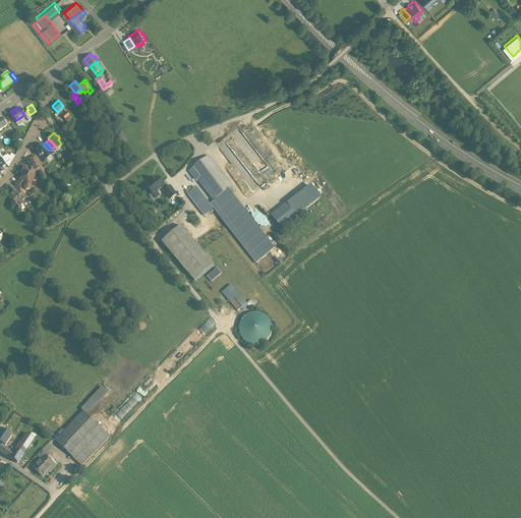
[(43,145),(42,142),(36,148),(39,151),(38,153),(40,154),(41,154),(42,154),(45,157),(50,153),(49,151),(43,145)]
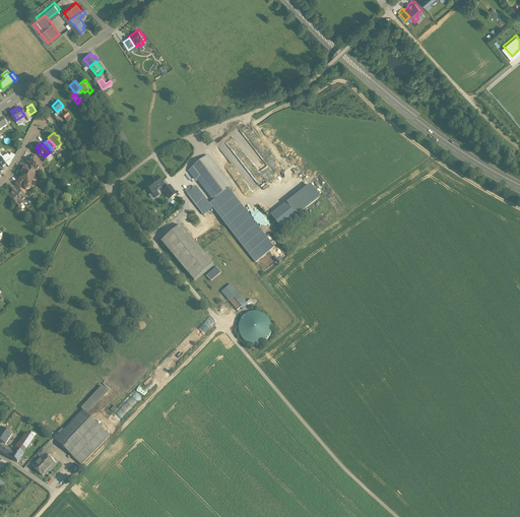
[(33,155),(27,160),(30,164),(35,169),(36,168),(41,165),(37,159),(39,157),(35,152),(31,154),(33,155)]
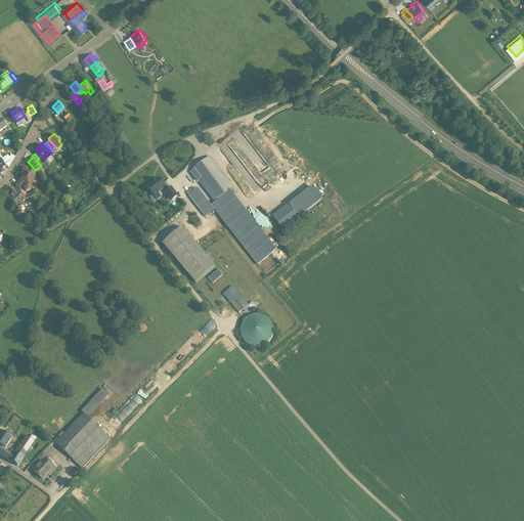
[(210,155),(189,170),(198,180),(199,179),(215,200),(233,185),(210,155)]
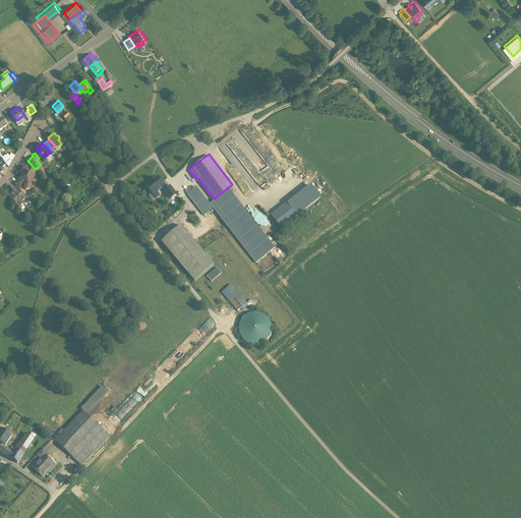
[(27,166),(24,165),(21,170),(23,172),(21,175),(21,174),(19,177),(20,177),(25,182),(22,184),(25,188),(29,188),(31,186),(31,183),(30,182),(35,173),(38,170),(36,168),(35,169),(31,164),(27,166)]
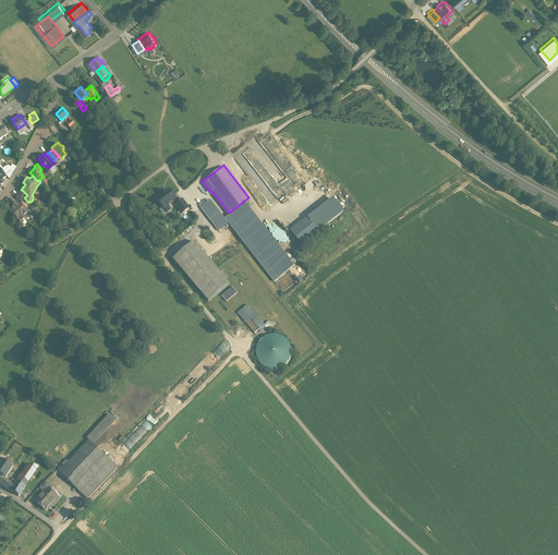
[(165,189),(161,191),(162,193),(157,197),(165,206),(177,196),(169,188),(166,190),(165,189)]
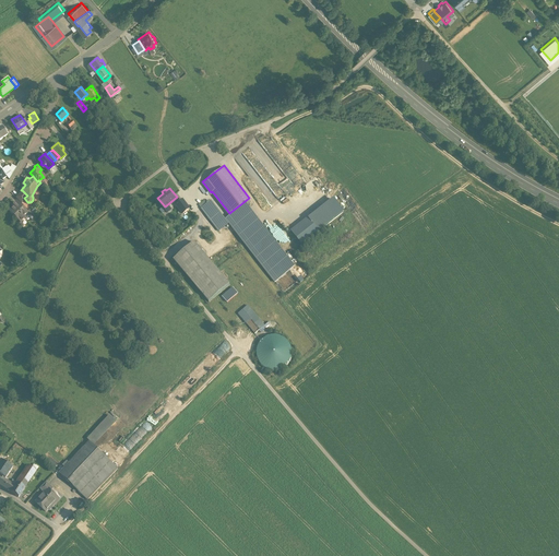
[(22,190),(15,196),(21,201),(24,198),(27,196),(22,190)]
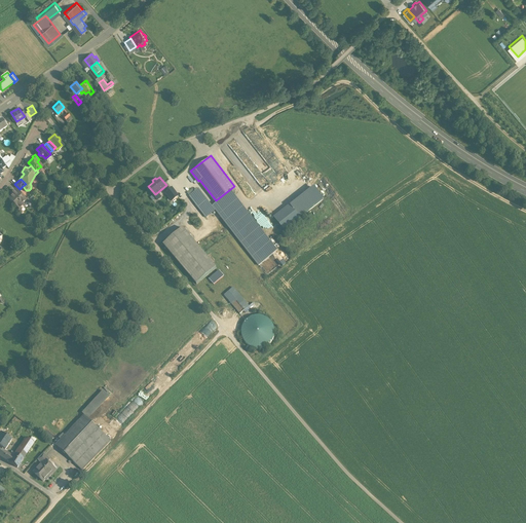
[(172,186),(165,190),(172,198),(178,194),(172,186)]
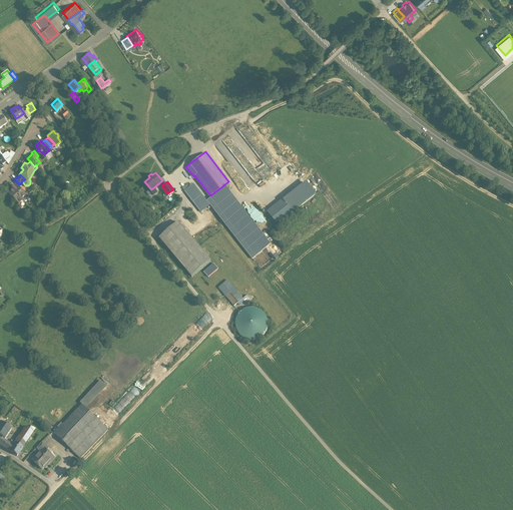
[(183,188),(200,209),(208,202),(191,181),(183,188)]
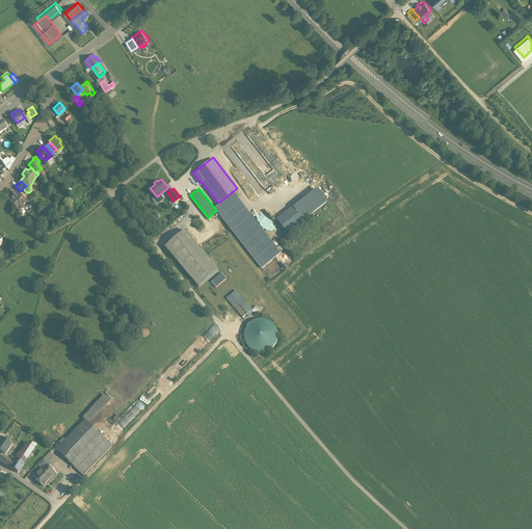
[(318,189),(278,219),(287,230),(326,200),(318,189)]
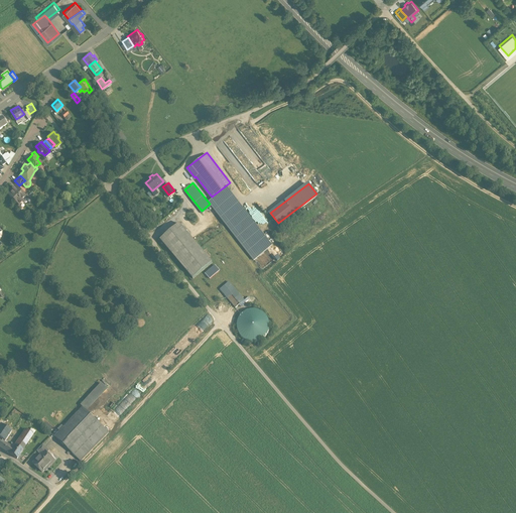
[(22,193),(15,184),(11,188),(12,190),(12,189),(21,199),(24,196),(24,195),(22,193)]
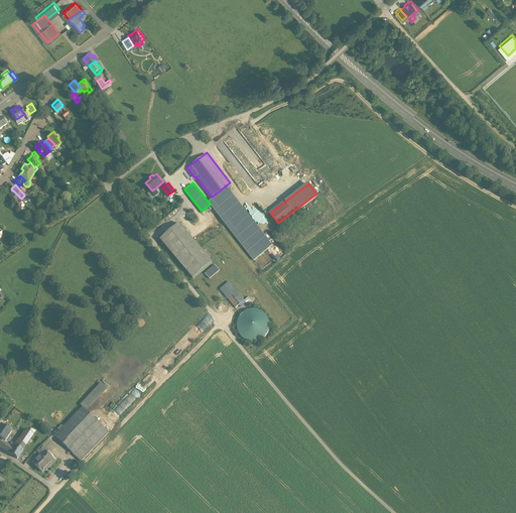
[(226,187),(210,201),(254,257),(270,245),(226,187)]
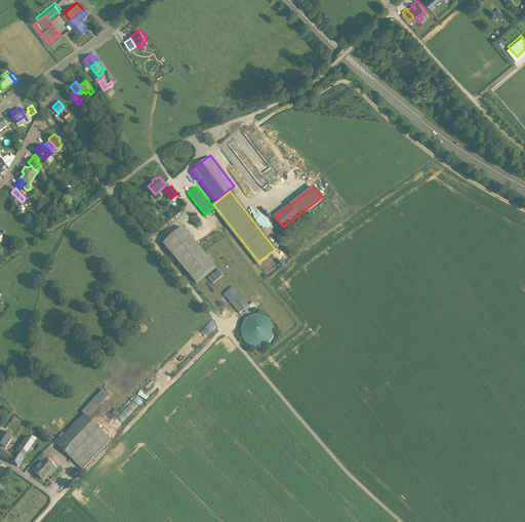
[(22,202),(12,193),(12,194),(8,197),(16,205),(19,207),(23,203),(22,202)]
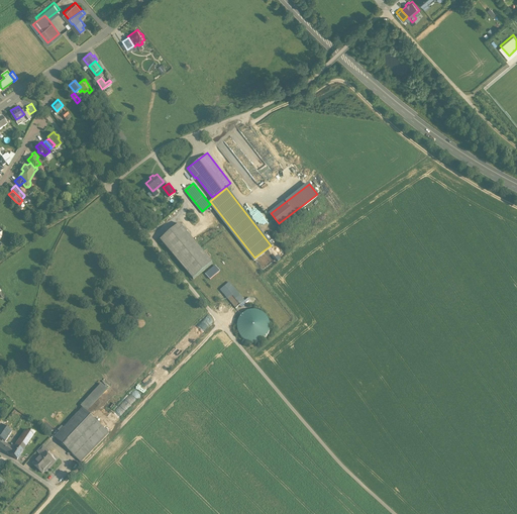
[(212,261),(180,221),(160,238),(193,277),(212,261)]
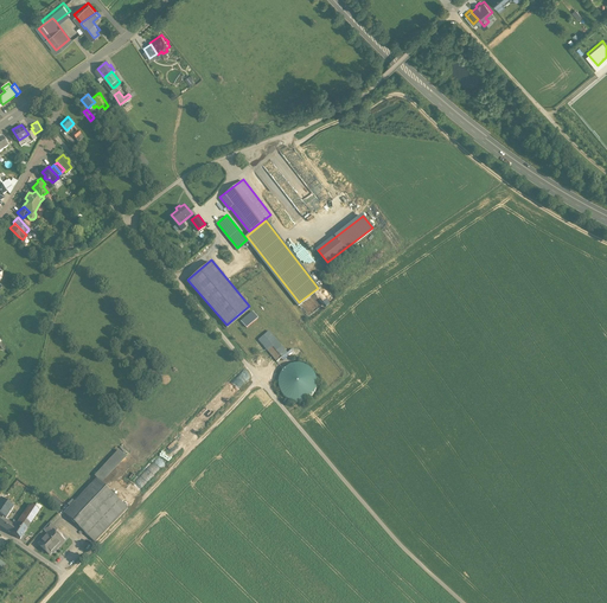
[(270,327),(260,337),(268,348),(274,344),(280,351),(275,353),(280,359),(294,347),(293,346),(288,350),(270,327)]
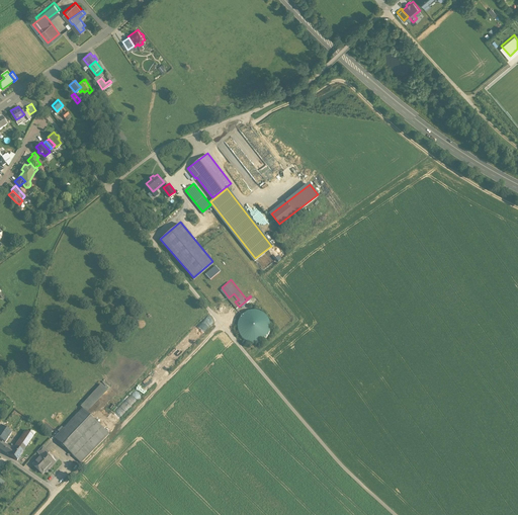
[(261,339),(265,337),(268,334),(269,330),(270,326),(270,322),(269,318),(266,314),(263,311),(260,309),(256,309),(251,309),(247,310),(244,312),(241,316),(239,319),(238,323),(239,328),(240,331),(242,335),(245,338),(249,340),(253,340),(257,340),(261,339)]
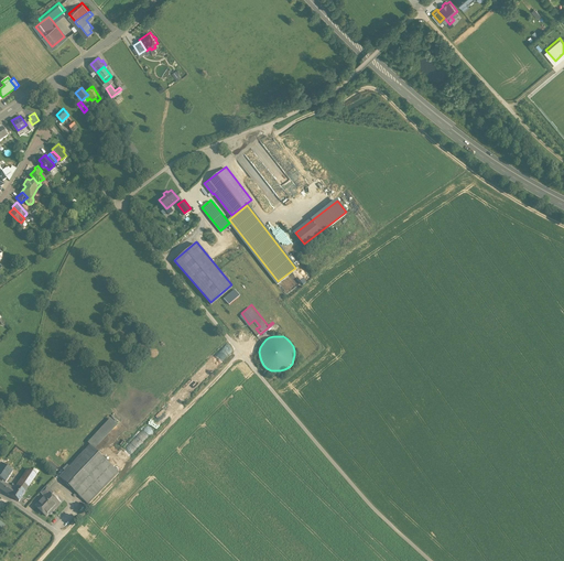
[(110,417),(88,440),(90,442),(89,443),(95,448),(118,423),(110,417)]
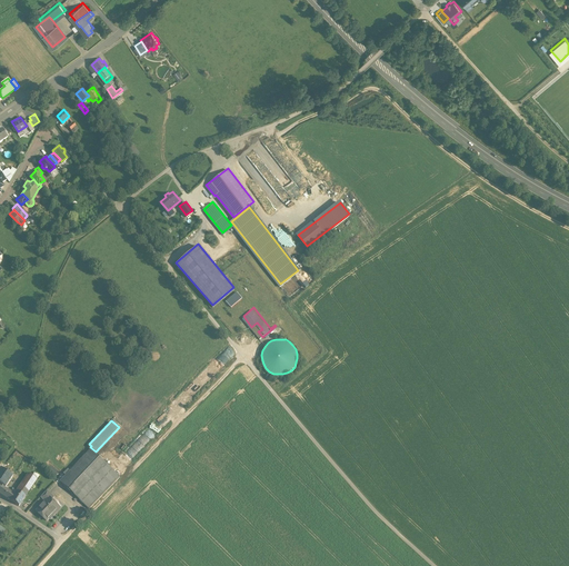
[(90,447),(60,479),(79,497),(110,465),(96,452),(90,447)]
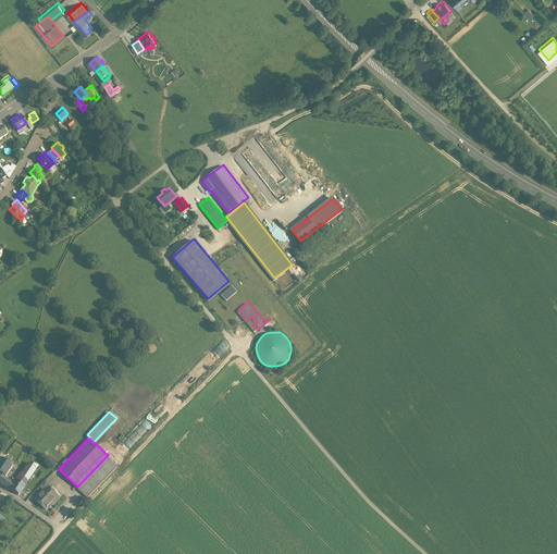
[(108,455),(77,487),(87,495),(118,465),(108,455)]
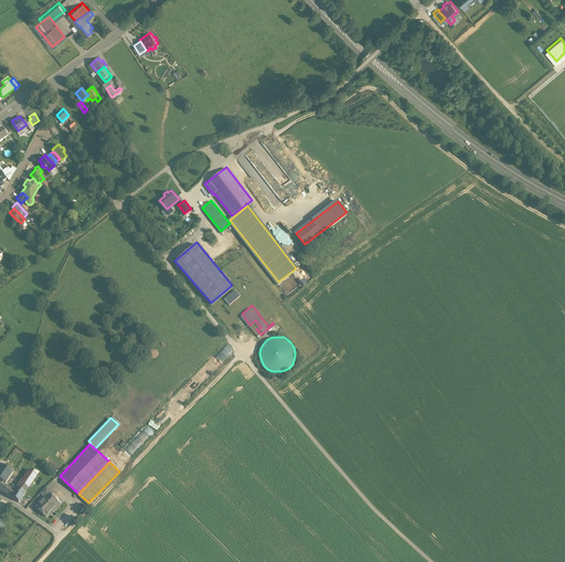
[(11,473),(0,465),(0,486),(7,491),(10,486),(4,483),(11,473)]
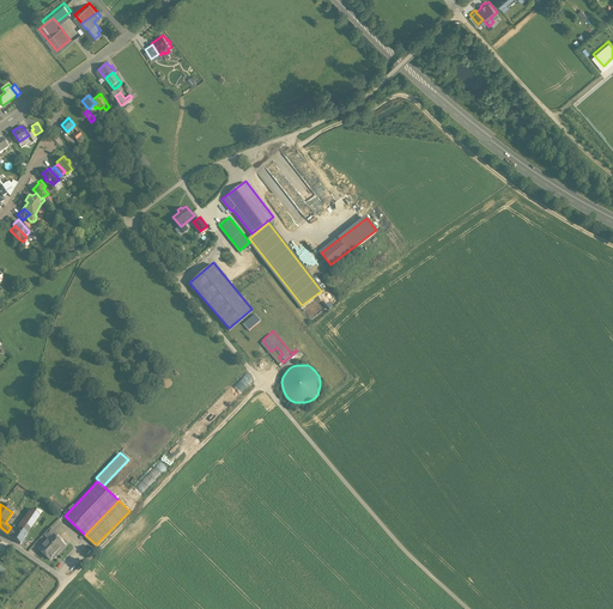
[(31,507),(18,525),(26,531),(40,512),(31,507)]
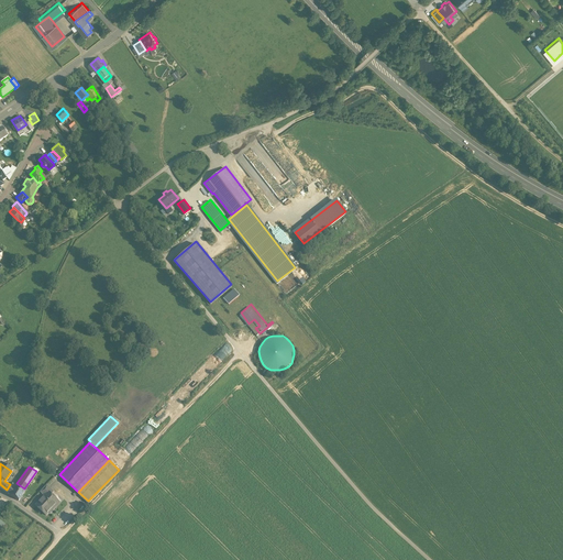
[(54,489),(47,482),(40,490),(45,494),(36,503),(46,513),(52,506),(53,507),(58,502),(52,495),(54,494),(52,492),(54,489)]
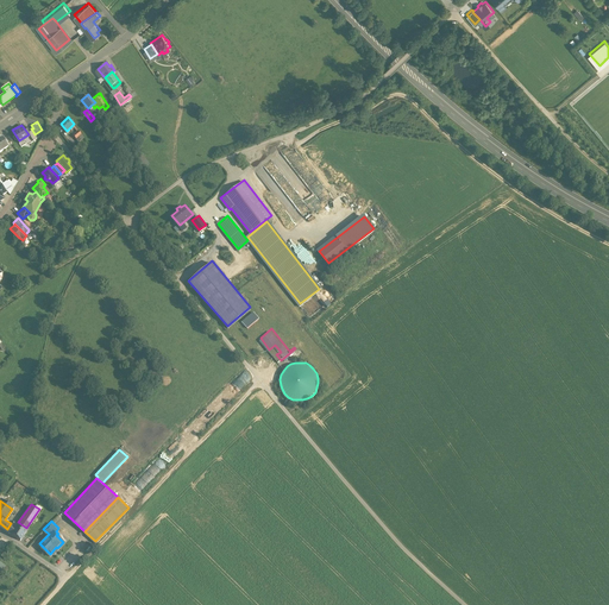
[(26,528),(18,522),(16,527),(11,523),(7,529),(20,537),(26,528)]
